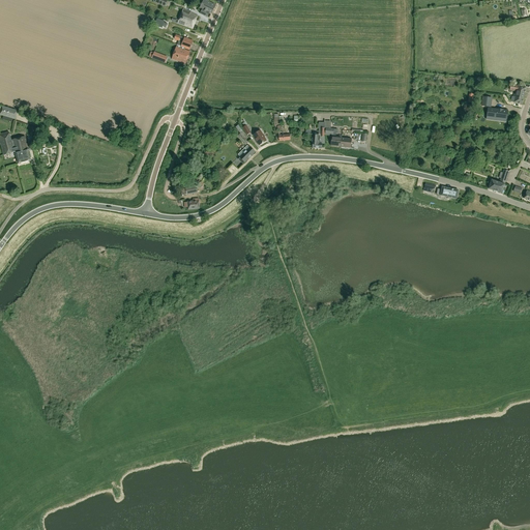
[(204,0),(200,8),(203,9),(201,15),(207,18),(209,12),(212,13),(215,6),(204,0)]
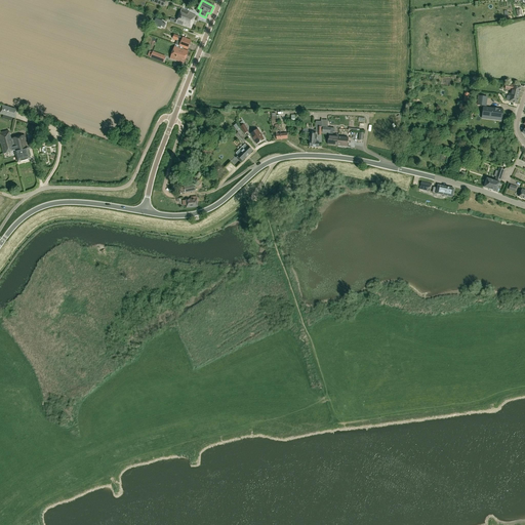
[(183,10),(177,21),(169,16),(168,19),(176,24),(191,29),(196,15),(183,10)]
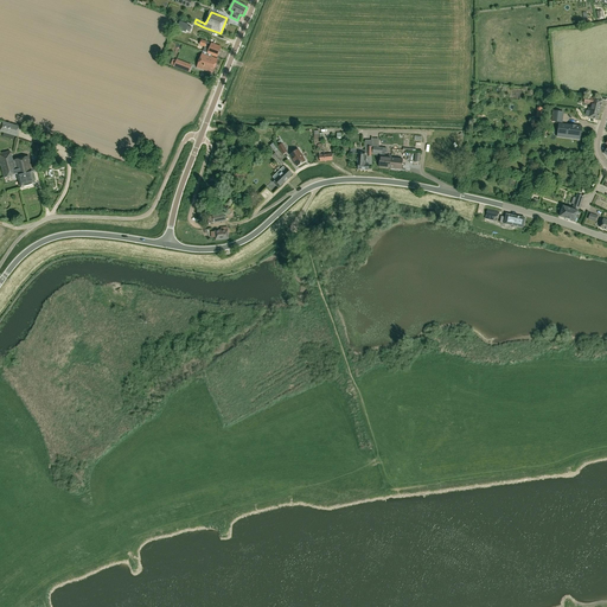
[(187,26),(189,25),(179,21),(177,29),(185,32),(186,30),(190,31),(191,27),(187,26)]
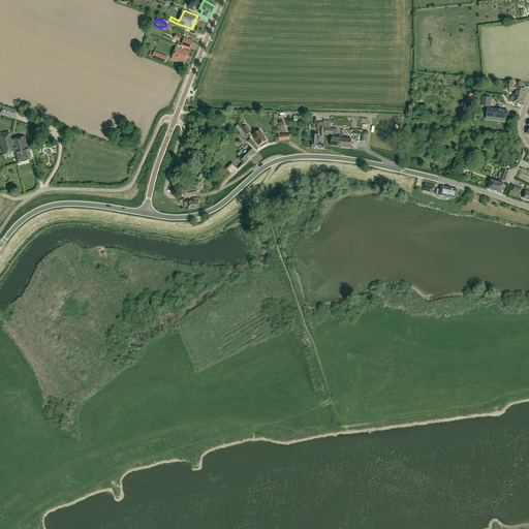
[(161,31),(172,35),(174,31),(163,27),(161,31)]
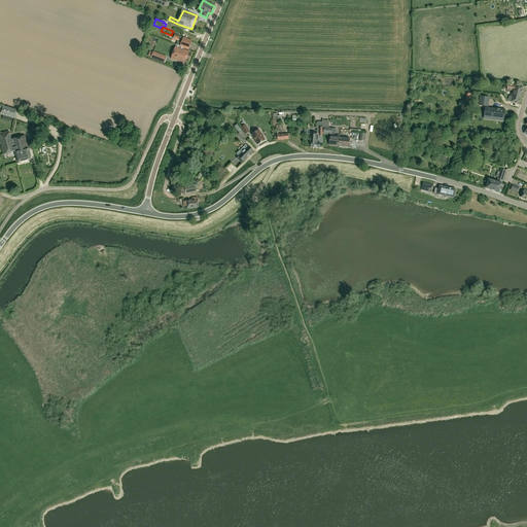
[(188,53),(183,50),(184,47),(188,49),(191,41),(183,38),(179,37),(179,36),(175,35),(174,39),(178,41),(172,59),(184,64),(188,53)]
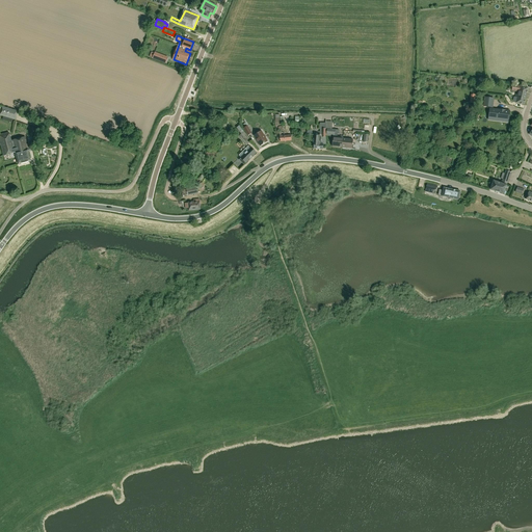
[(152,58),(161,62),(163,55),(155,52),(152,58)]
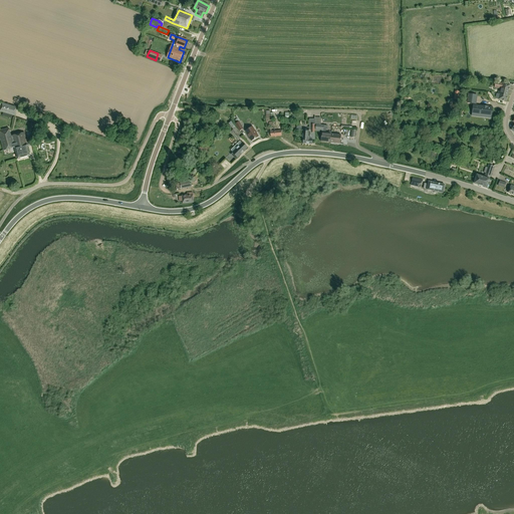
[(495,81),(494,87),(499,88),(498,93),(497,93),(495,98),(506,101),(510,85),(502,83),(495,81)]
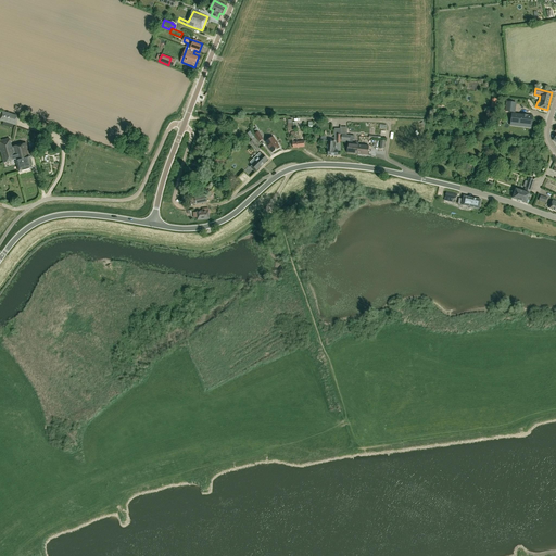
[(515,112),(516,103),(507,101),(505,111),(515,112)]
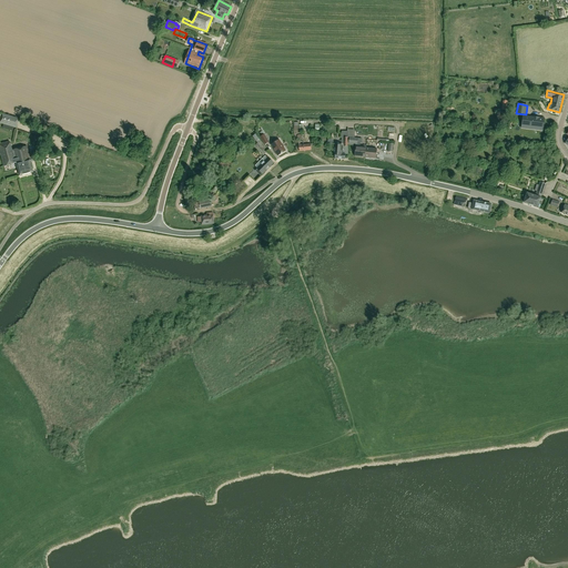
[(19,119),(2,114),(2,115),(0,122),(0,123),(17,129),(19,119)]
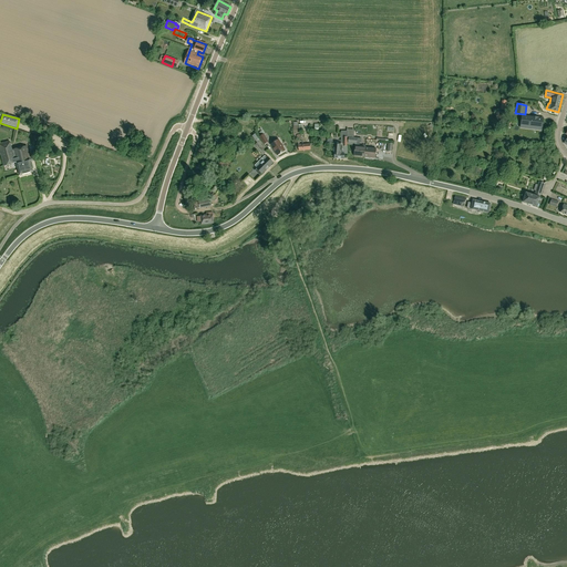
[(543,119),(523,116),(522,125),(542,127),(543,119)]
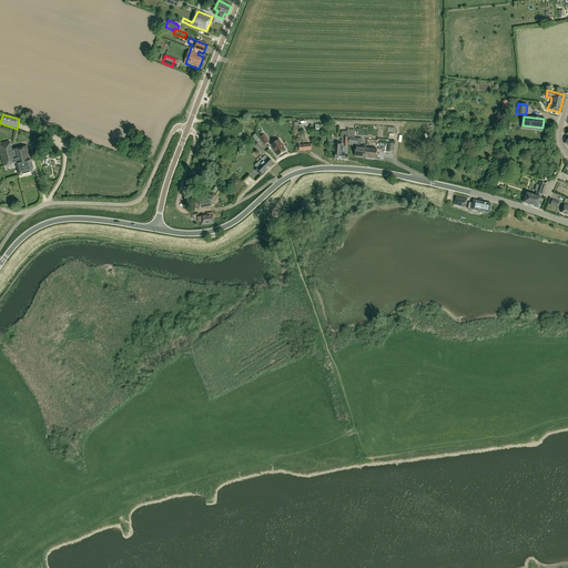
[(347,144),(347,138),(347,132),(342,132),(342,138),(343,138),(343,145),(337,144),(335,158),(345,160),(346,154),(347,154),(347,144)]
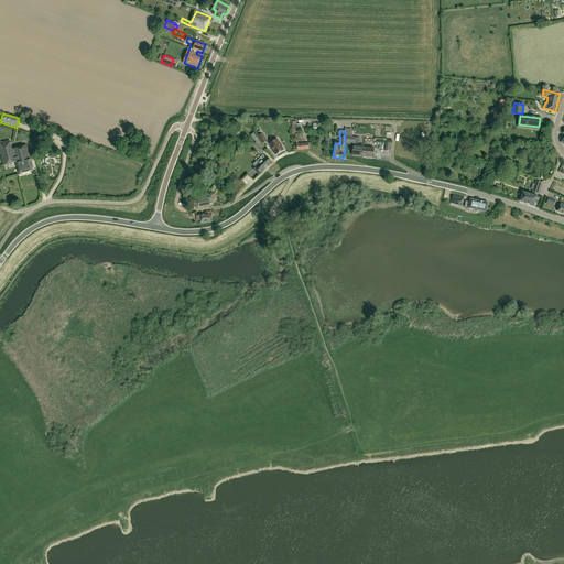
[(277,139),(269,143),(275,154),(283,150),(277,139)]
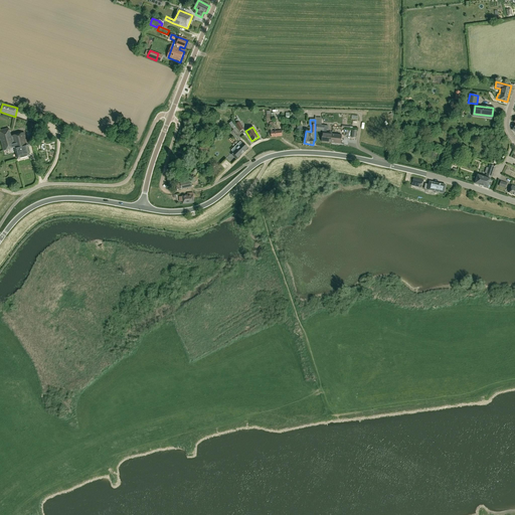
[(230,132),(238,141),(243,137),(235,128),(230,132)]
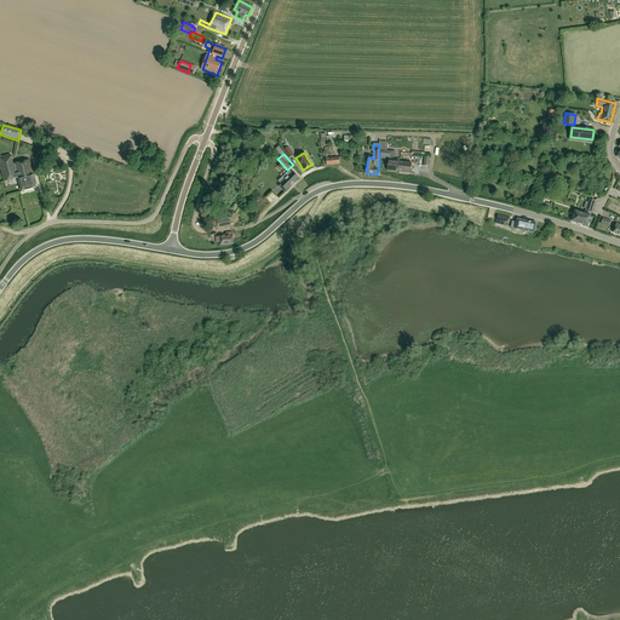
[(326,155),(326,159),(327,165),(339,164),(339,156),(331,158),(331,154),(326,155)]
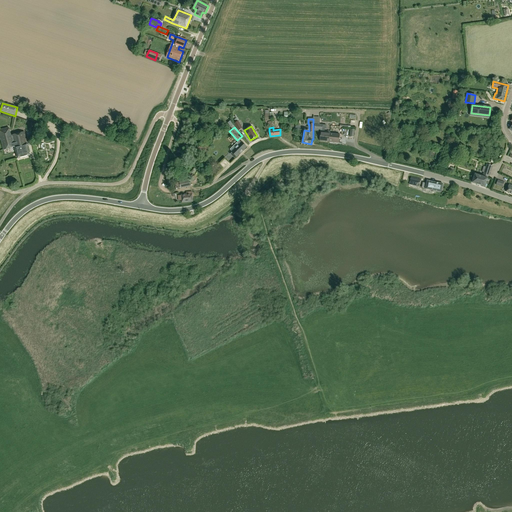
[(15,147),(18,159),(30,156),(27,144),(25,133),(12,135),(11,136),(9,128),(0,129),(0,136),(4,150),(15,147)]
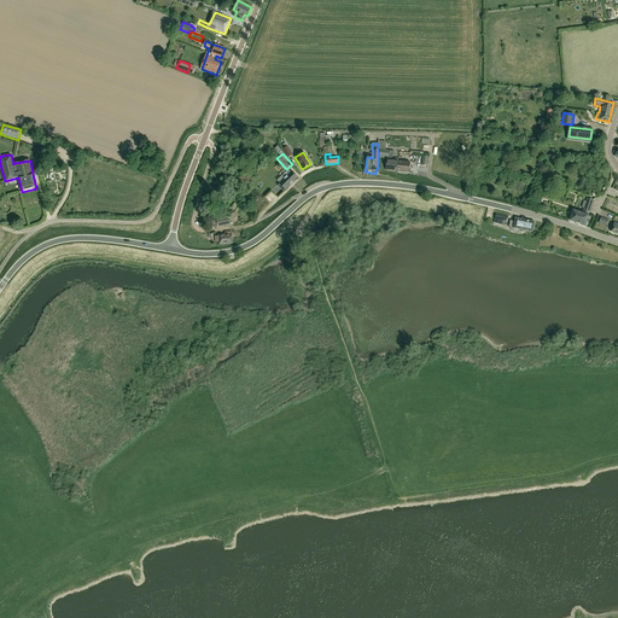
[(397,170),(398,158),(396,158),(396,161),(388,159),(386,170),(397,170)]
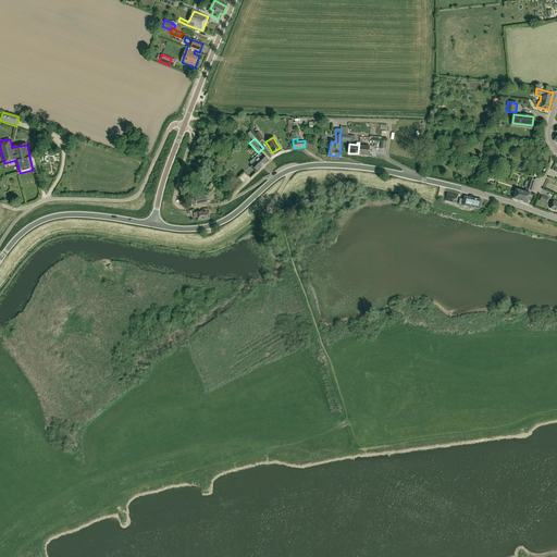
[(359,143),(358,153),(369,155),(369,146),(359,145),(359,143)]
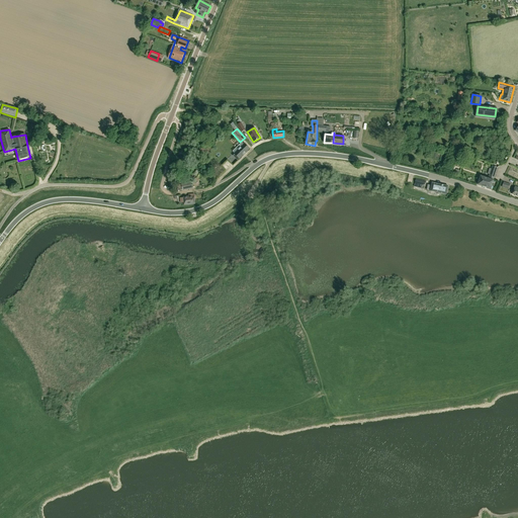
[(244,145),(235,154),(239,159),(249,149),(244,145)]
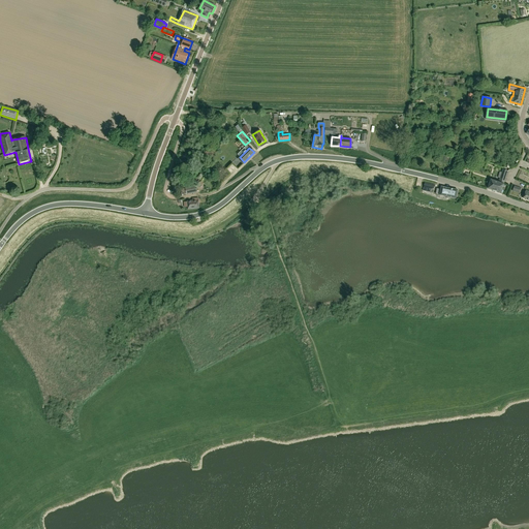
[(501,190),(502,188),(503,185),(502,185),(507,170),(502,169),(498,182),(491,179),(488,188),(500,192),(502,192),(503,190),(501,190)]
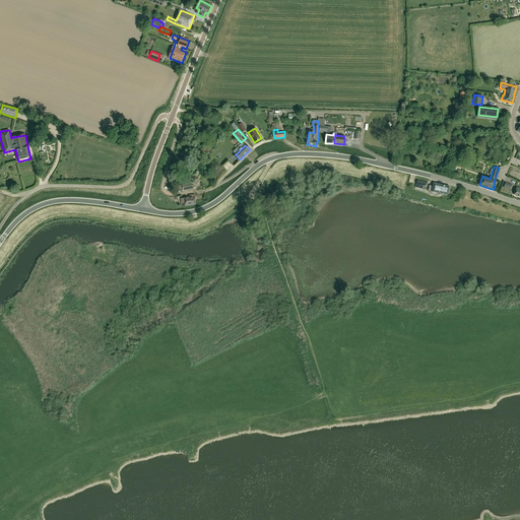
[(429,191),(432,191),(432,192),(447,195),(449,187),(434,183),(433,186),(430,185),(429,191)]
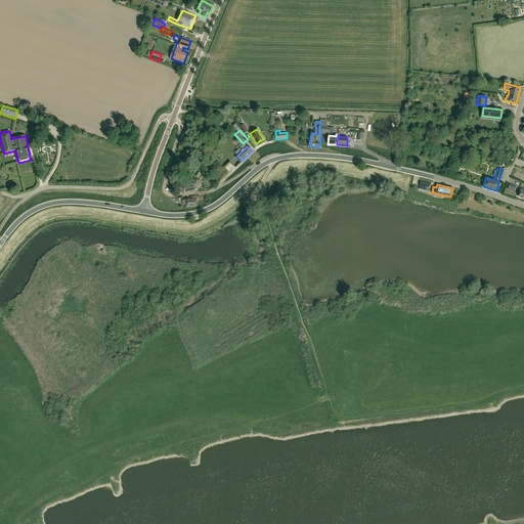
[(190,197),(190,200),(182,200),(182,206),(186,205),(186,208),(197,207),(197,197),(190,197)]
